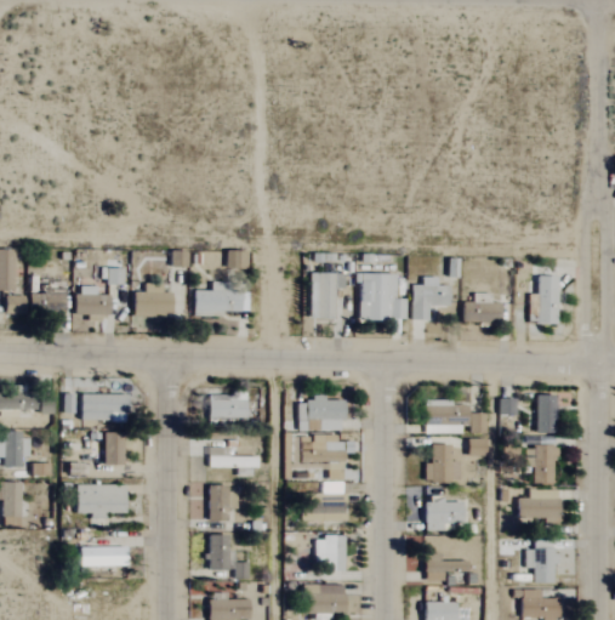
[(15,249),(0,249),(0,289),(16,289),(15,249)]
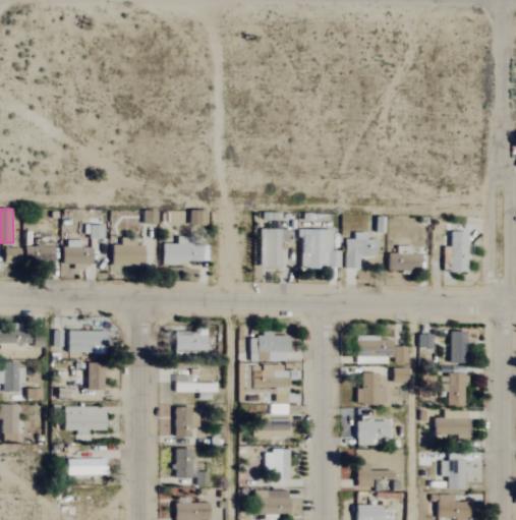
[(105,238),(105,224),(91,223),(91,237),(105,238)]
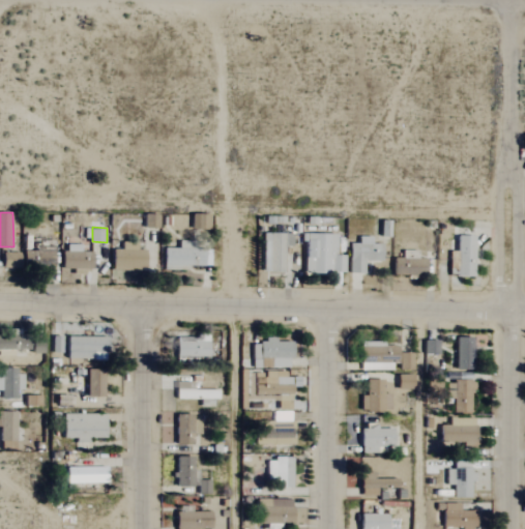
[(286,271),(287,244),(295,244),(295,233),(267,232),(266,271),(286,271)]
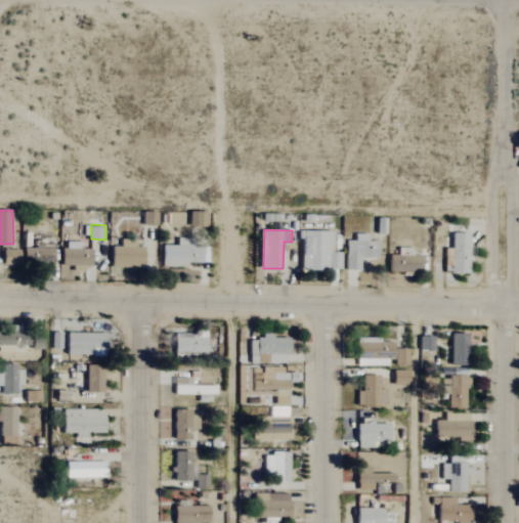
[(344,269),(344,252),(336,252),(337,230),(302,230),(302,237),(305,237),(305,269),(344,269)]
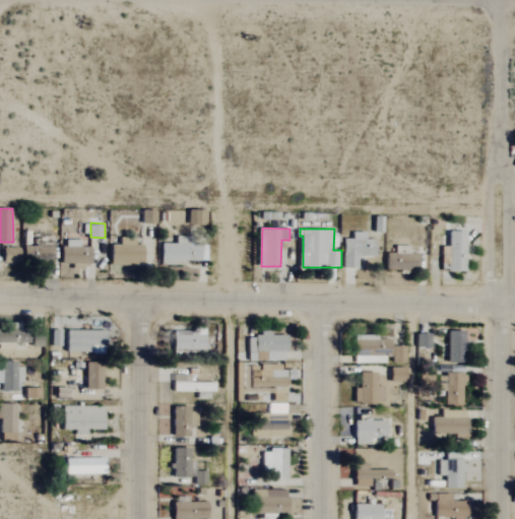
[(444,246),(444,270),(467,270),(468,231),(451,231),(450,246),(444,246)]
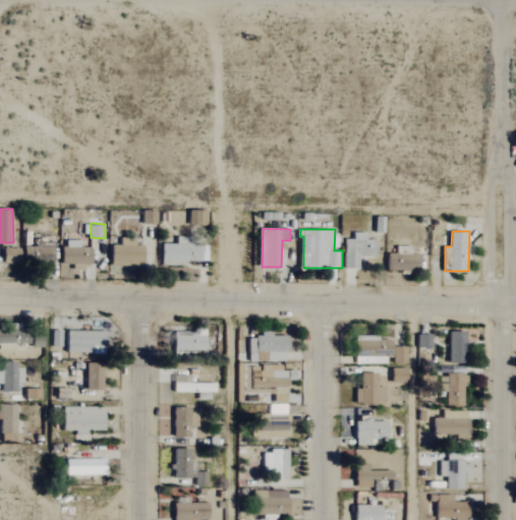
[(346,238),(346,268),(361,268),(361,256),(379,256),(379,239),(368,239),(368,232),(355,232),(355,239),(346,238)]
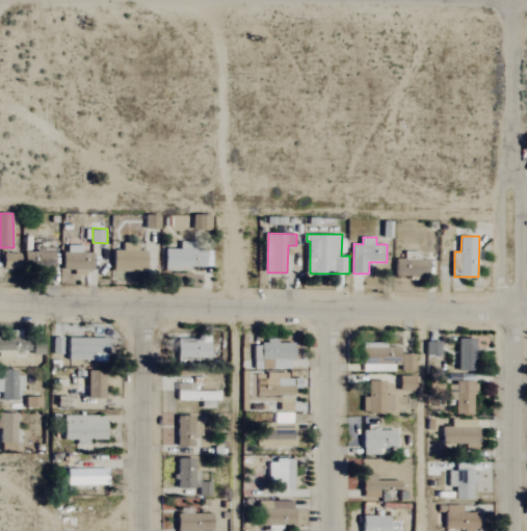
[(166,269),(195,269),(195,265),(215,266),(215,249),(192,249),(192,241),(182,241),(182,248),(166,248),(166,269)]
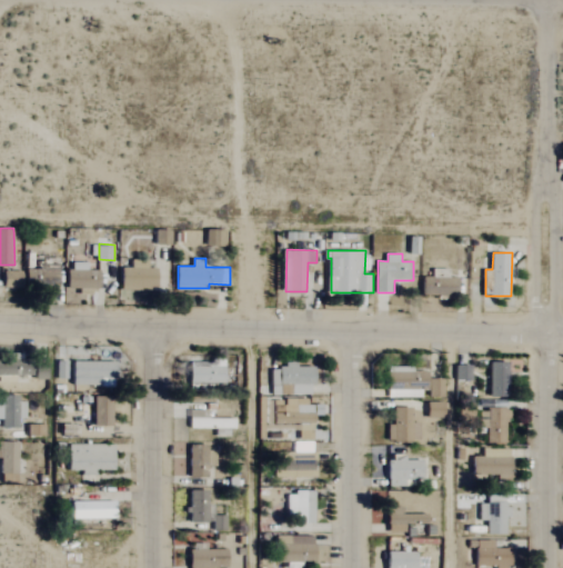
[(159,268),(150,267),(150,259),(133,259),(133,267),(123,267),(123,288),(158,289),(159,268)]
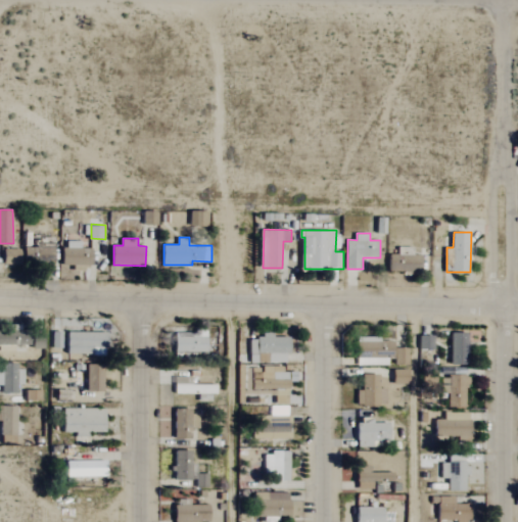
[(93,248),(82,247),(83,240),(65,240),(64,264),(93,265),(93,248)]
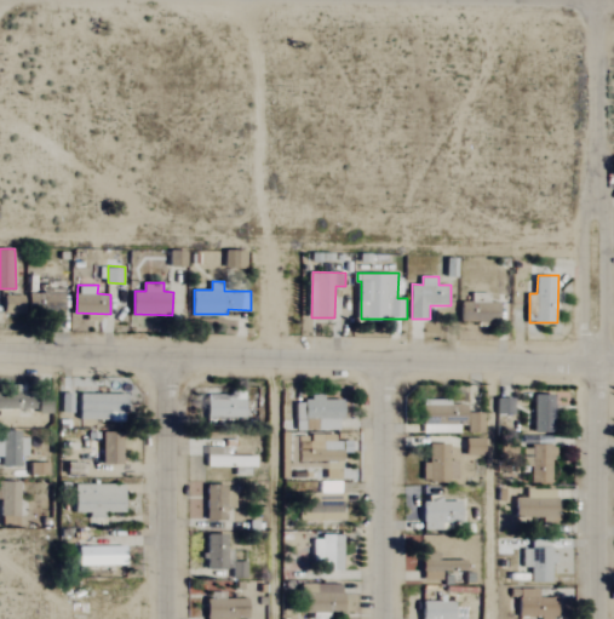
[(66,330),(66,293),(29,293),(28,309),(53,310),(53,330),(66,330)]
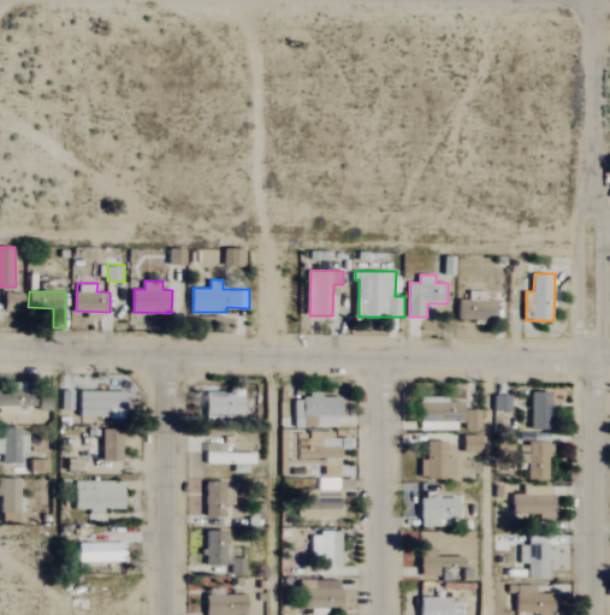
[(25,294),(6,293),(5,308),(25,309),(25,294)]
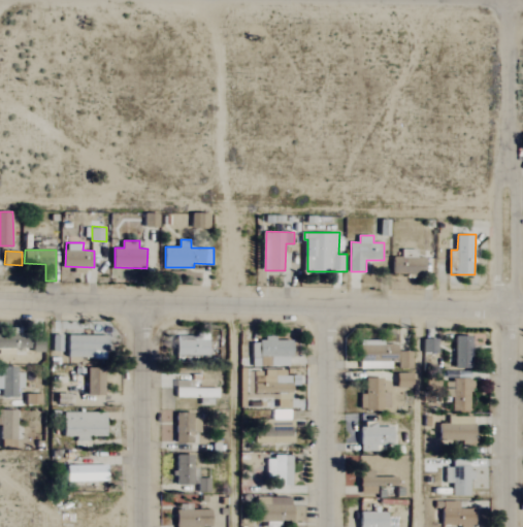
[(426,257),(409,256),(409,257),(394,257),(394,272),(426,272),(426,257)]
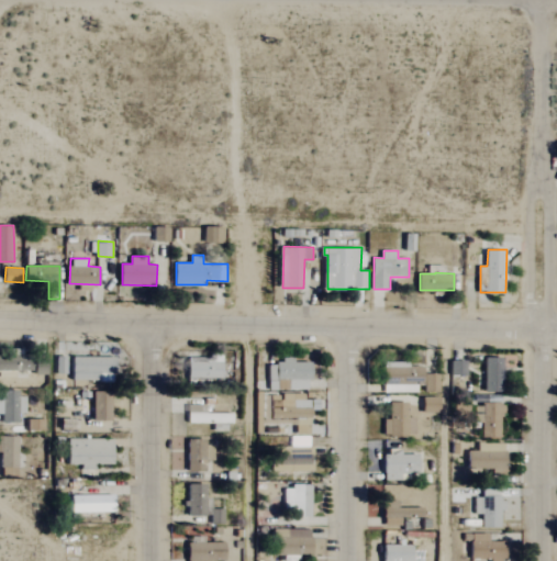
[(0,377),(18,378),(18,372),(49,371),(48,358),(24,359),(24,348),(11,348),(11,354),(0,354),(0,377)]
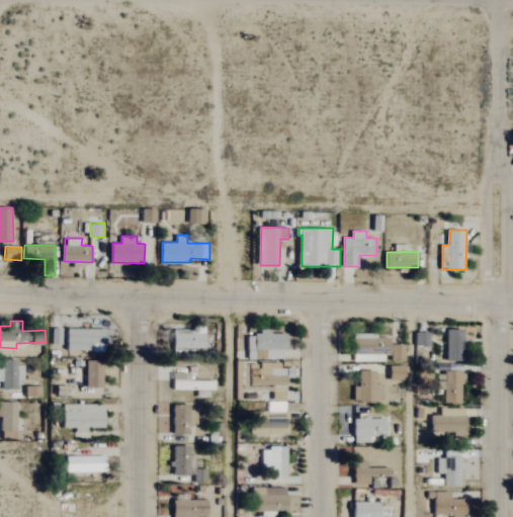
[(106,329),(68,328),(68,350),(105,350),(106,329)]
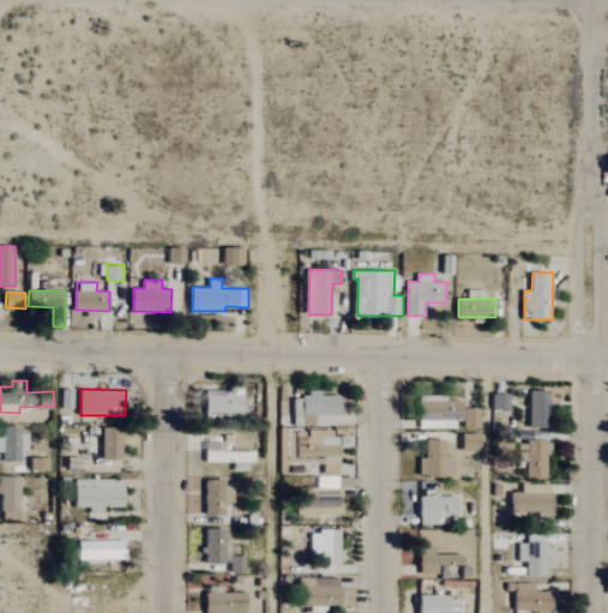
[(551,390),(531,390),(530,427),(551,427),(551,390)]
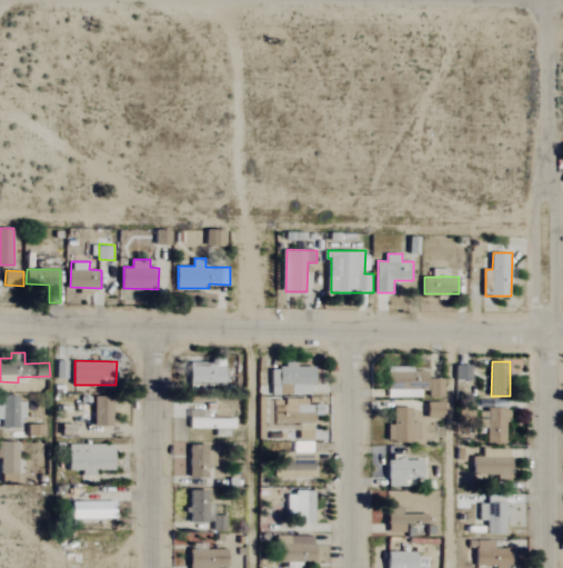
[(315,366),(274,366),(274,385),(282,385),(282,394),(315,394),(315,366)]
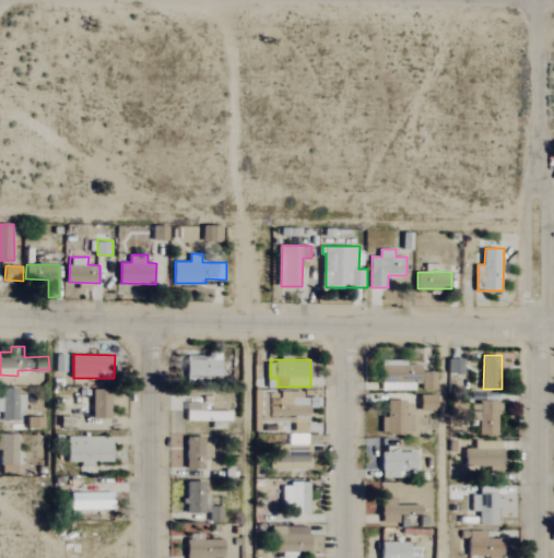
[(409,377),(409,359),(384,360),(385,382),(398,381),(398,377),(409,377)]
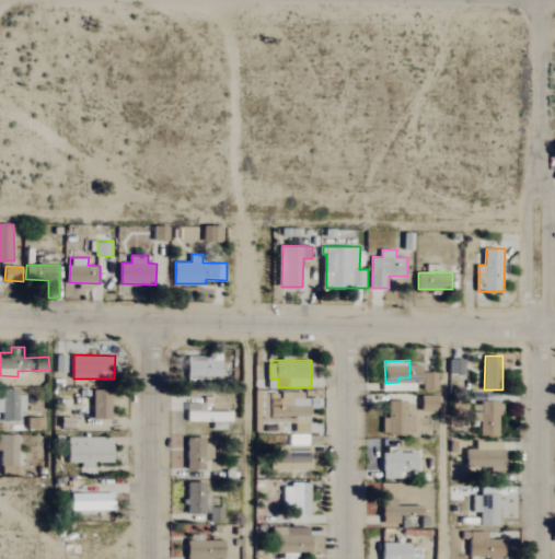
[(439,372),(425,372),(425,389),(439,391),(439,372)]
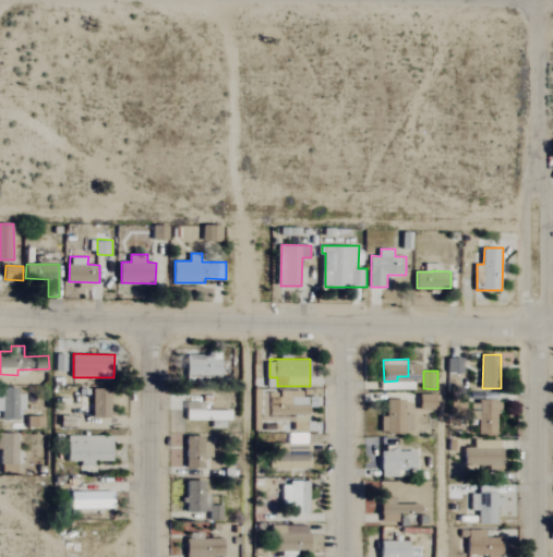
[(111,416),(111,388),(95,388),(94,416),(111,416)]
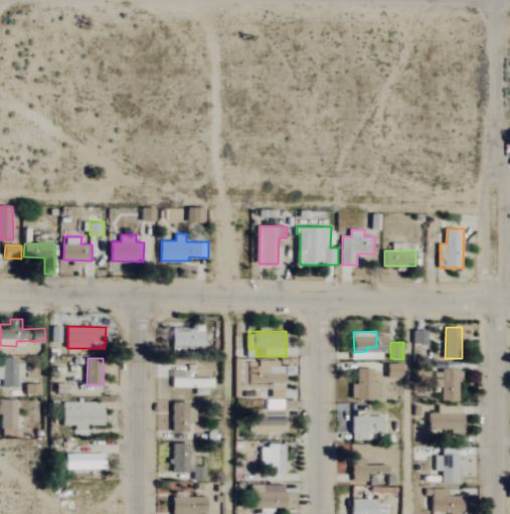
[(0,379),(3,379),(4,386),(24,386),(23,359),(0,359),(0,379)]
